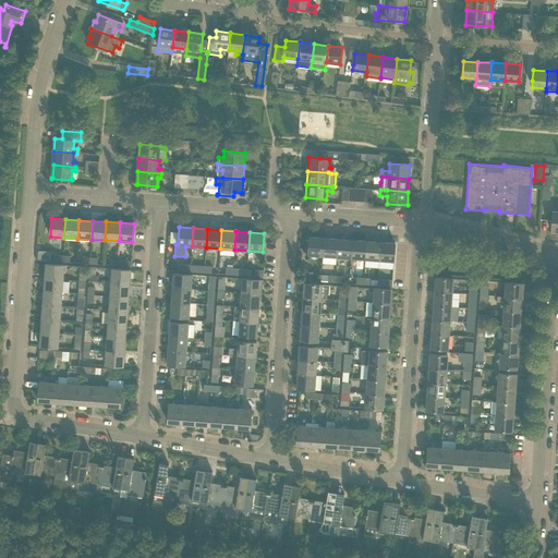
[(323,256),(324,238),(310,237),(308,255),(323,256)]
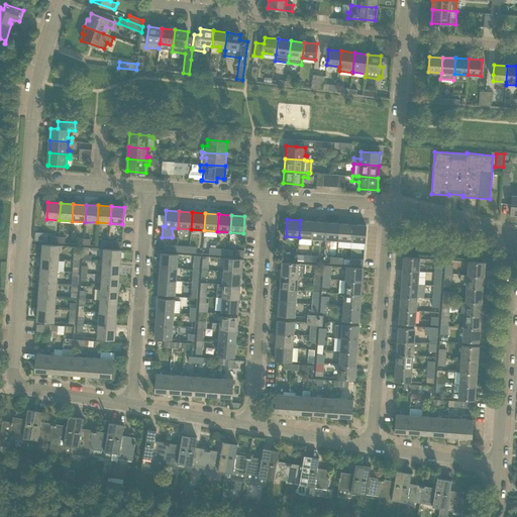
[(300,220),(299,237),(312,238),(313,221),(300,220)]
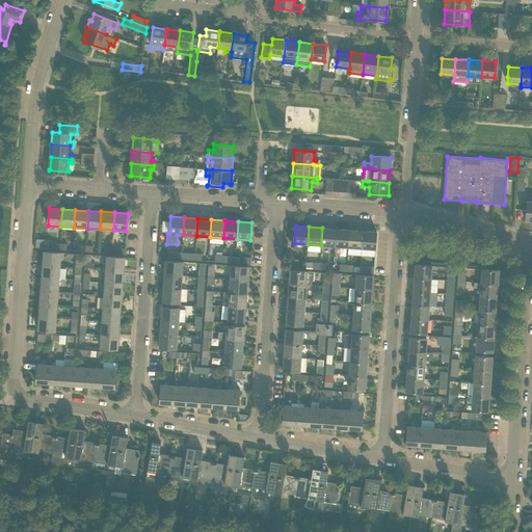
[(336,229),(322,228),(321,245),(335,246),(336,229)]
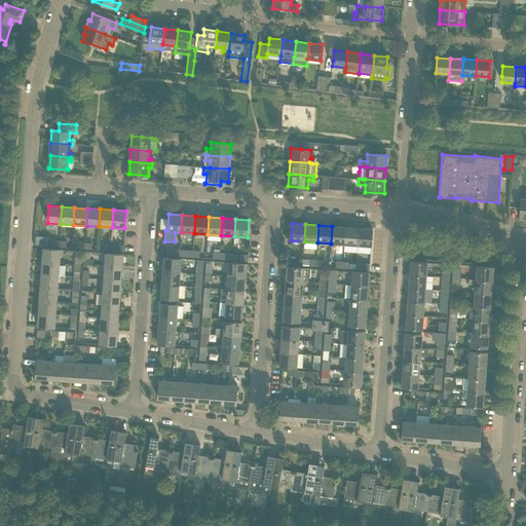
[(345,227),(332,226),(331,243),(344,245),(345,227)]
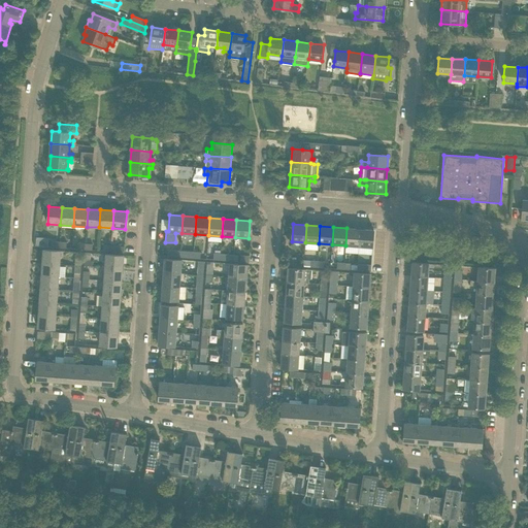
[(360,229),(347,228),(345,245),(359,246),(360,229)]
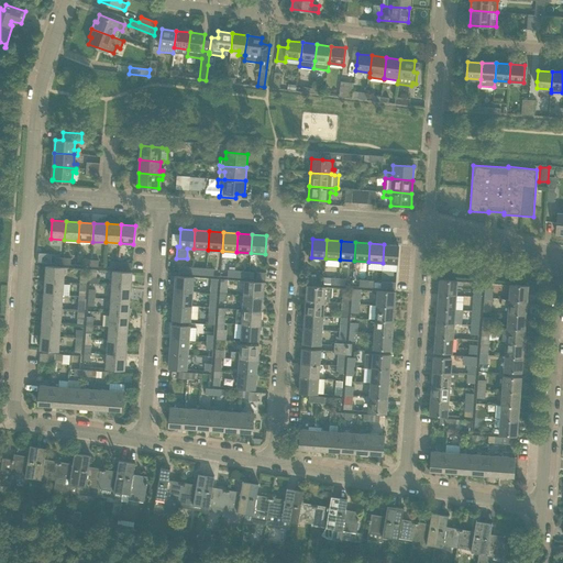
[(384,244),(383,263),(397,264),(398,245),(384,244)]
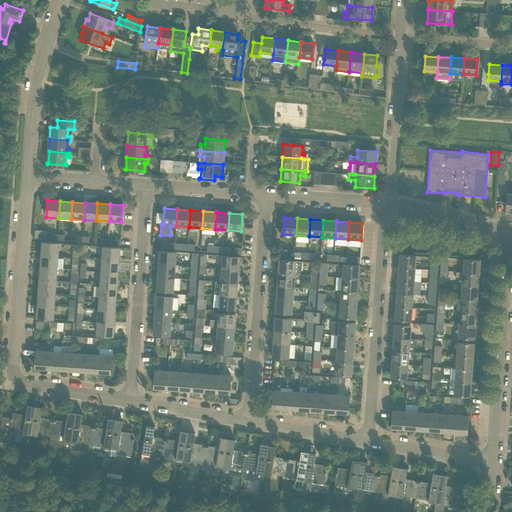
[(42,242),(41,255),(58,256),(59,243),(42,242)]
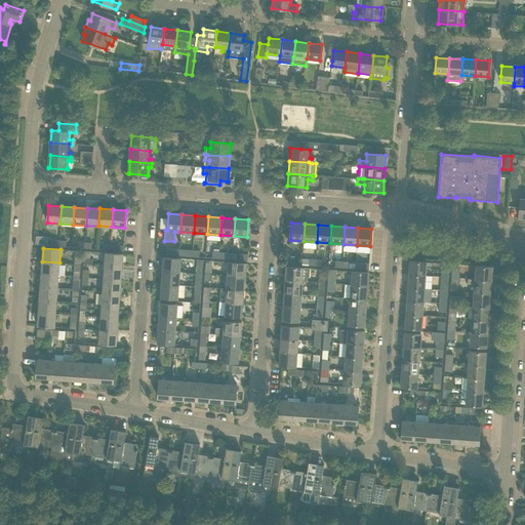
[(123,254),(113,253),(106,252),(105,266),(122,267),(123,254)]
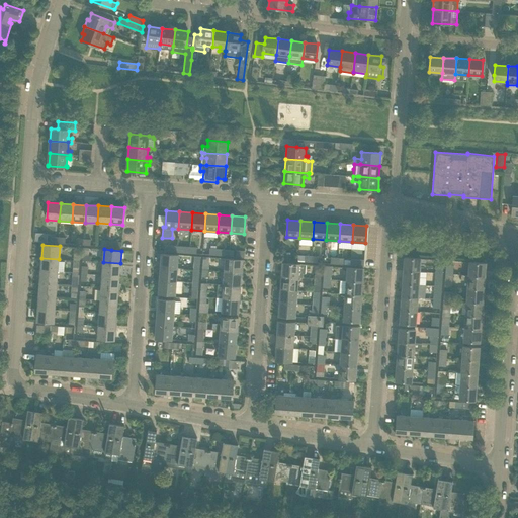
[(161,254),(160,267),(177,268),(178,255),(161,254)]
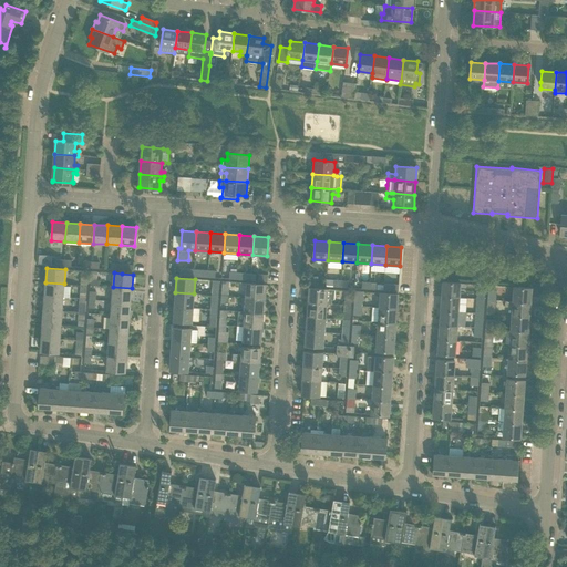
[(443,281),(442,296),(460,298),(461,282),(443,281)]
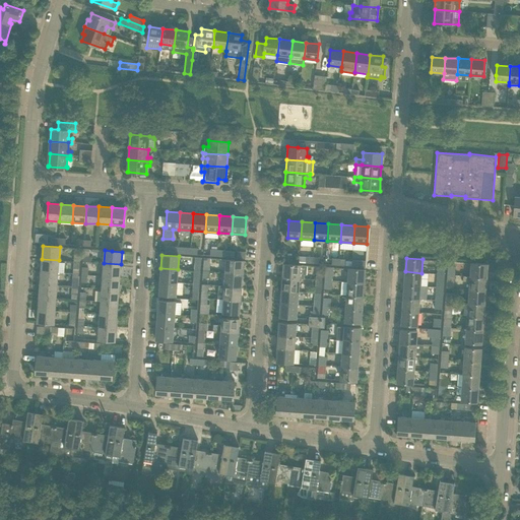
[(42,259),(41,271),(58,272),(59,260),(42,259)]
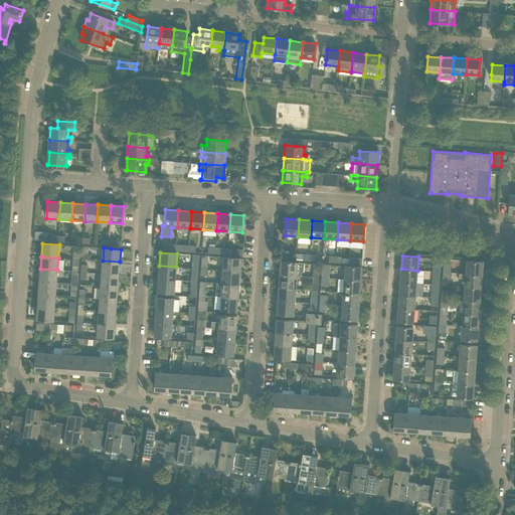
[(240,259),(231,258),(224,258),(223,271),(240,272),(240,259)]
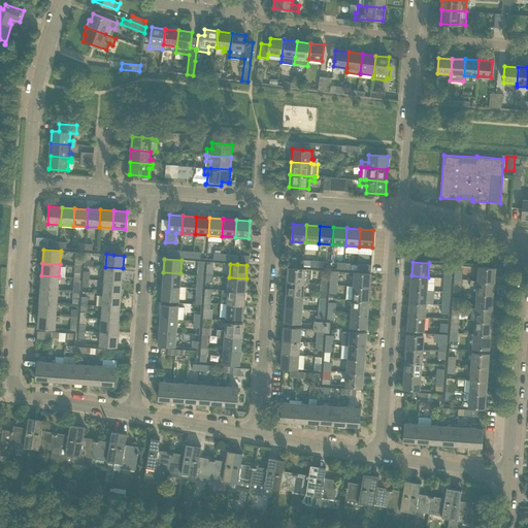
[(123,268),(105,267),(104,281),(122,282),(123,268)]
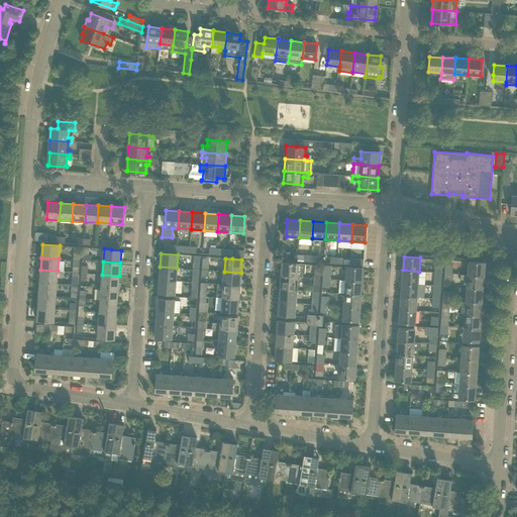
[(469,262),(469,272),(468,275),(484,276),(485,263),(469,262)]
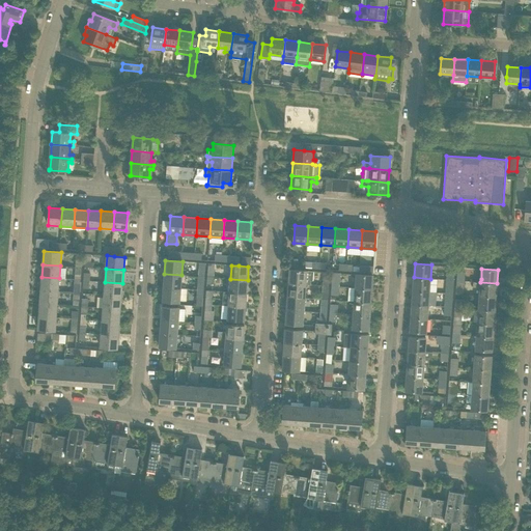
[(289,270),(288,283),(305,284),(306,271),(289,270)]
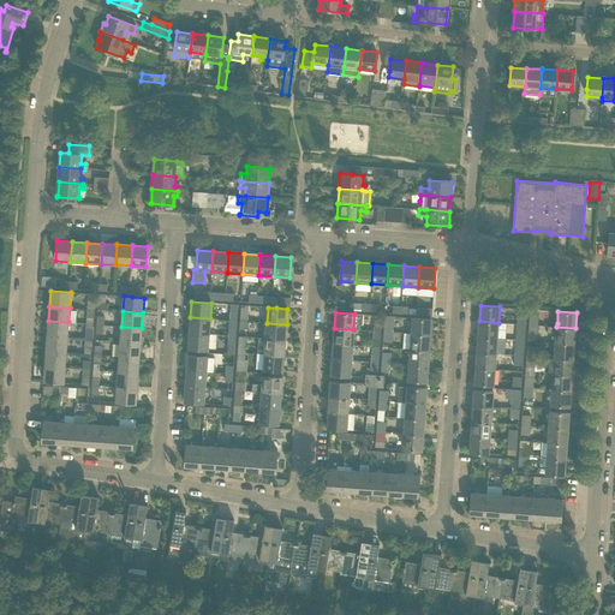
[(190,317),(189,333),(209,334),(210,318),(190,317)]
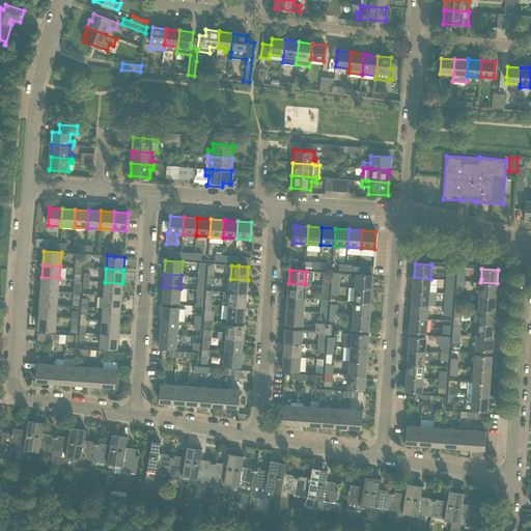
[(372,276),(362,275),(356,274),(355,288),(371,289),(372,276)]
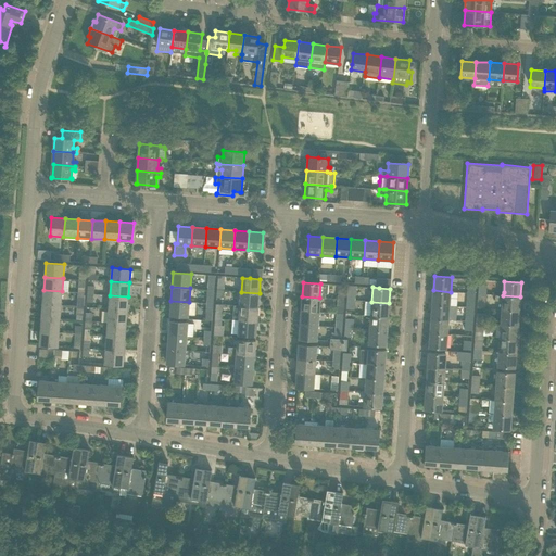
[(43,290),(42,304),(61,305),(62,291),(43,290)]
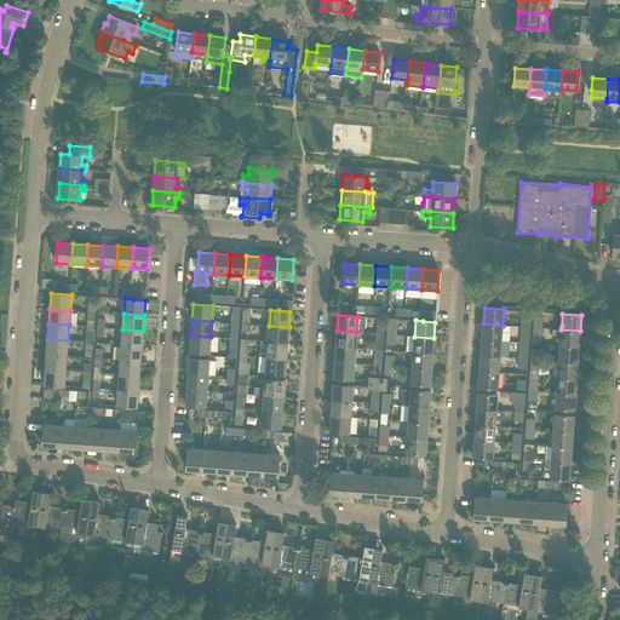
[(483,323),(482,339),(501,342),(503,326),(483,323)]
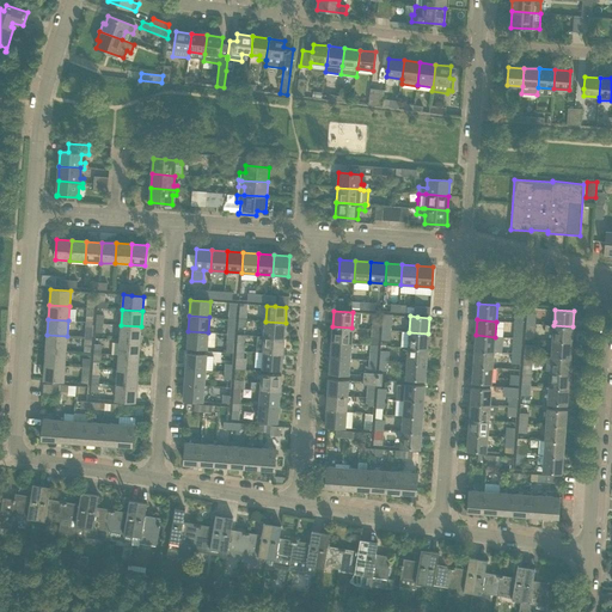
[(286,323),(265,322),(264,337),(285,338),(286,323)]
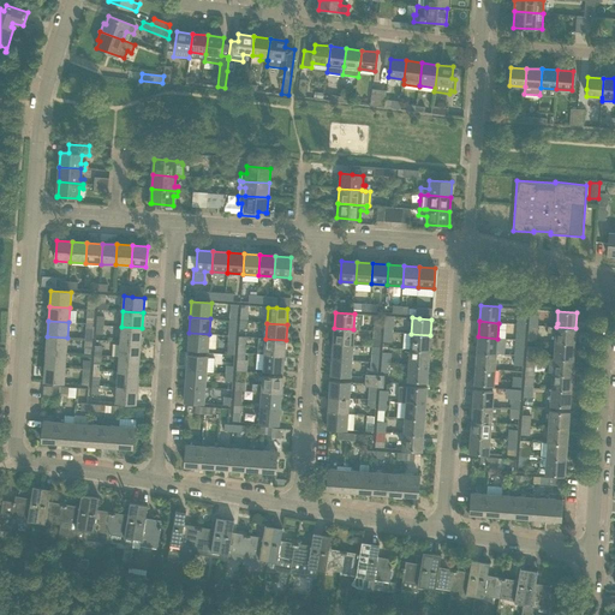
[(142,328),(121,327),(120,341),(141,344),(142,328)]
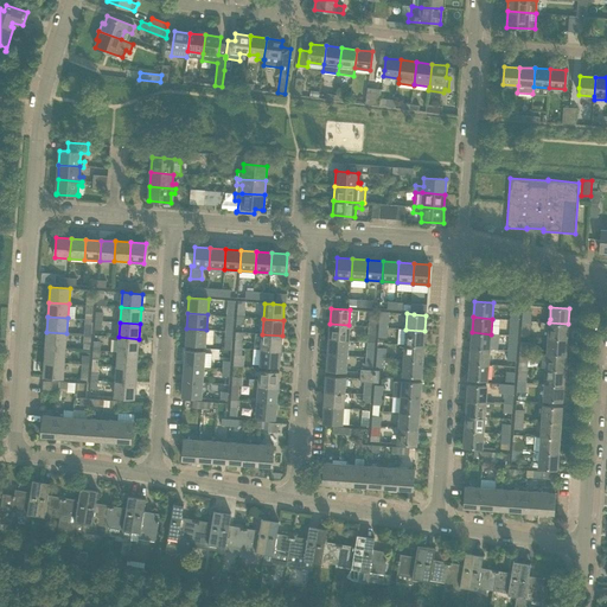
[(549,323),(542,323),(542,328),(549,328),(548,338),(567,339),(568,324),(549,323)]
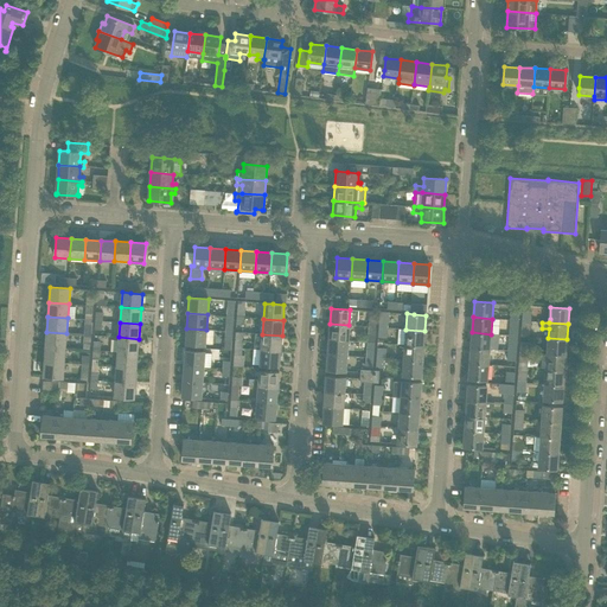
[(330,324),(328,339),(347,340),(349,325),(330,324)]
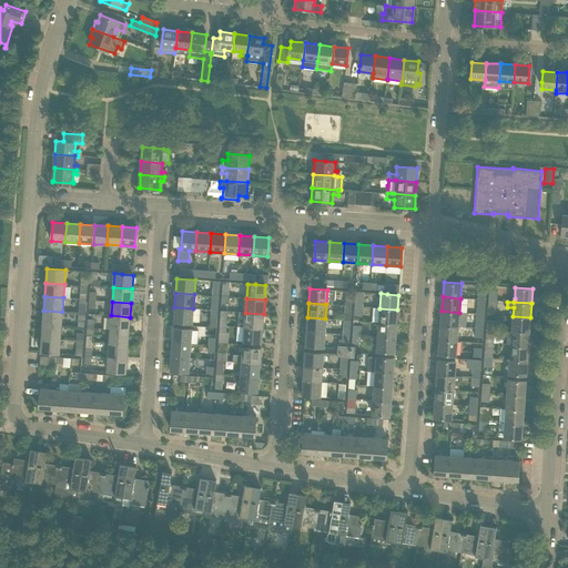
[(193,308),(174,307),(173,322),(192,323),(193,308)]
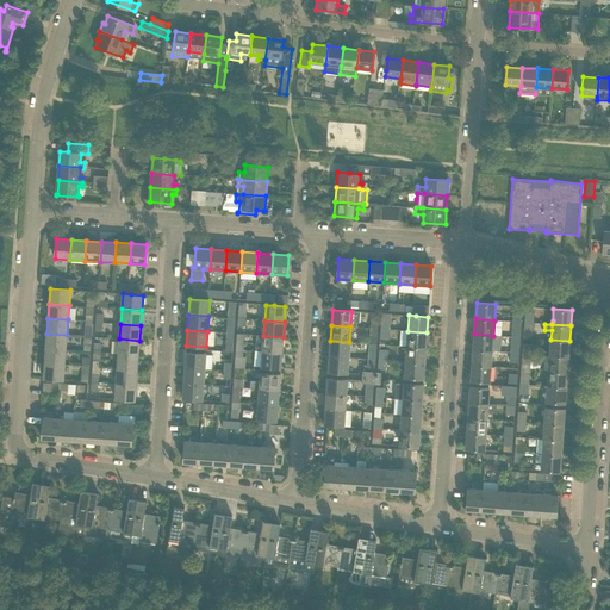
[(427,332),(408,331),(406,347),(425,348),(427,332)]
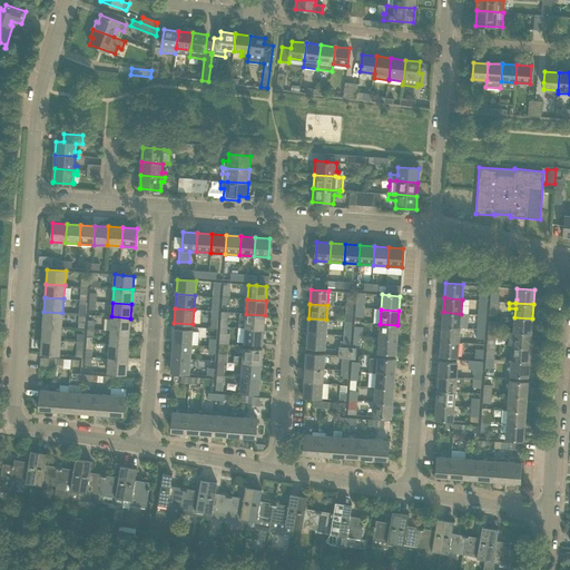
[(43,312),(42,325),(61,327),(62,313),(43,312)]
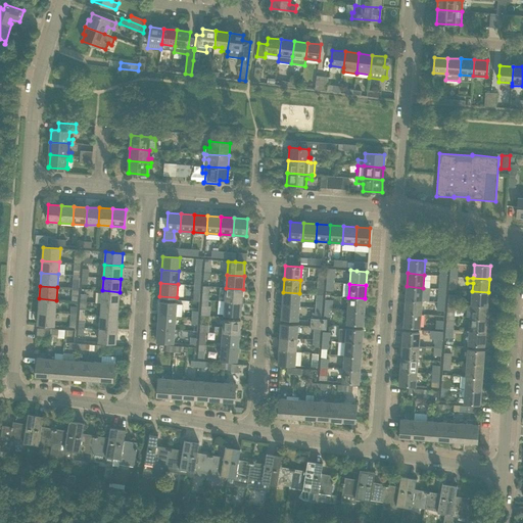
[(407,286),(406,299),(422,301),(423,288),(407,286)]
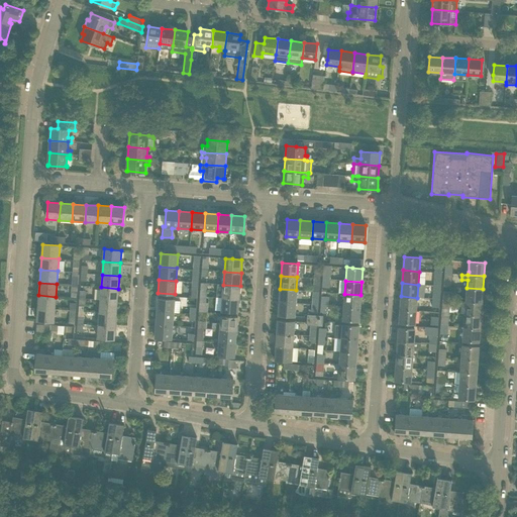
[(240,286),(223,285),(217,284),(216,297),(222,298),(239,299),(240,286)]
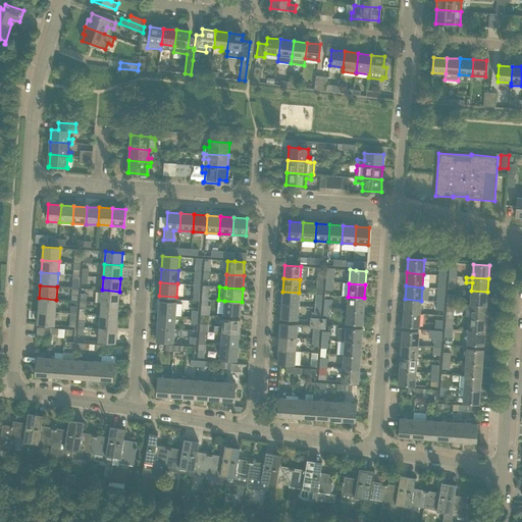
[(102,294),(101,303),(118,304),(119,292),(102,290),(102,292),(102,294)]
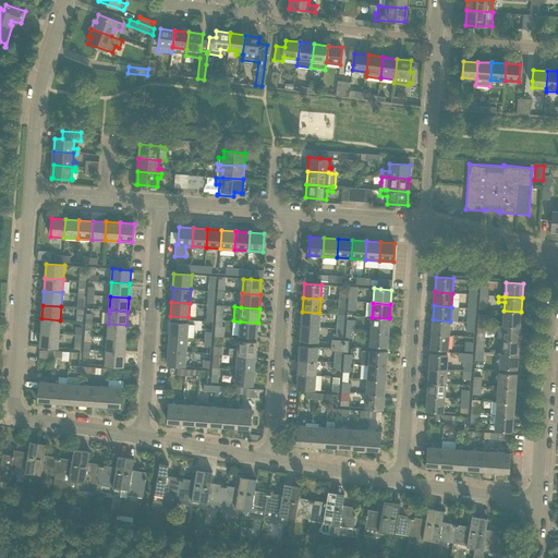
[(521,312),(504,311),(504,325),(520,326),(521,312)]
